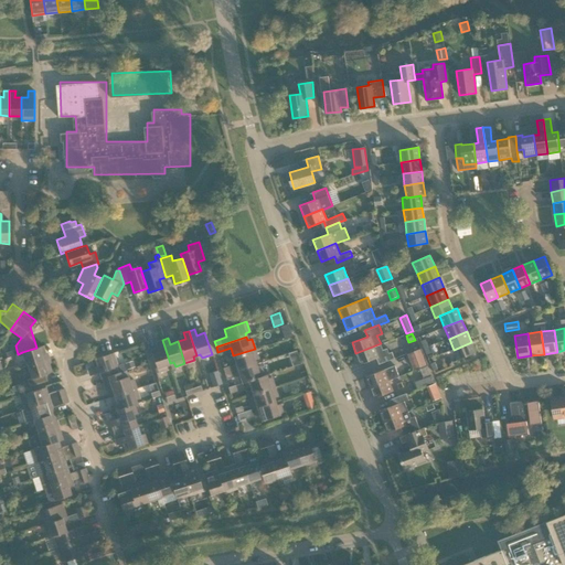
[(167,365),(170,363),(162,340),(157,341),(158,348),(150,350),(158,372),(168,369),(167,365)]
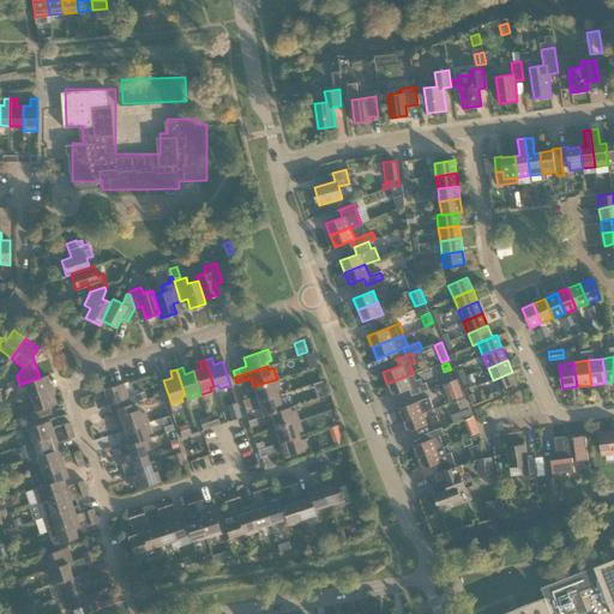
[(512,372),(493,380),(498,391),(517,383),(512,372)]
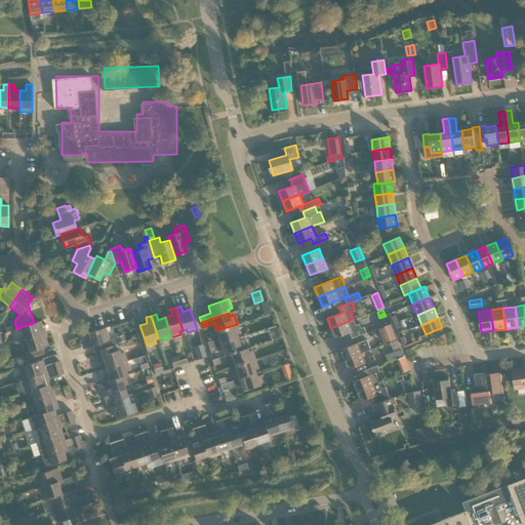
[(354,319),(330,328),(334,338),(350,332),(352,338),(366,332),(364,326),(361,328),(359,323),(356,325),(354,319)]
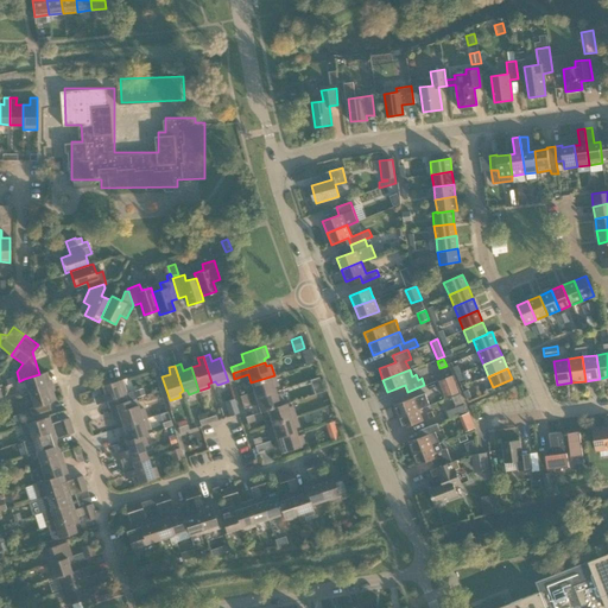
[(24,379),(29,393),(51,386),(46,372),(39,374),(24,379)]
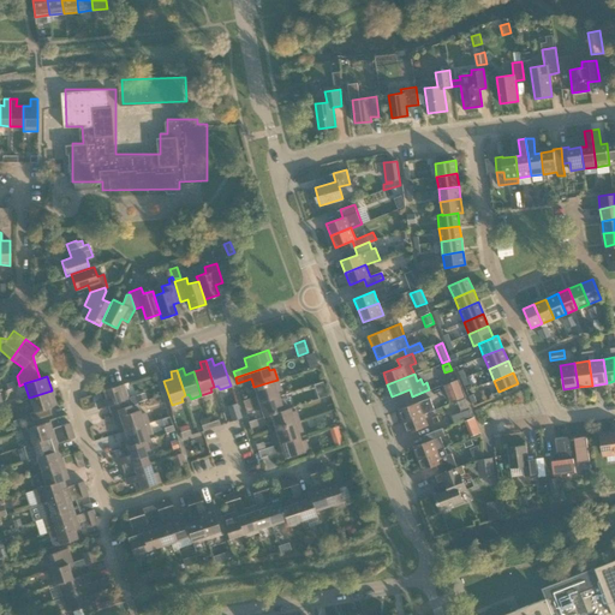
[(281,390),(278,380),(254,387),(256,395),(243,400),(244,406),(278,395),(276,392),(281,390)]
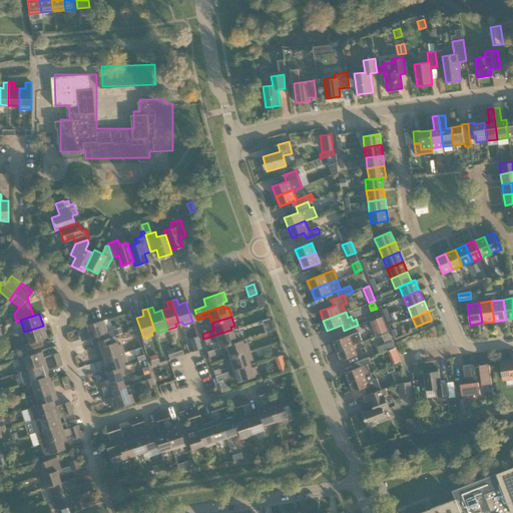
[(272,317),(265,320),(269,332),(276,329),(272,317)]
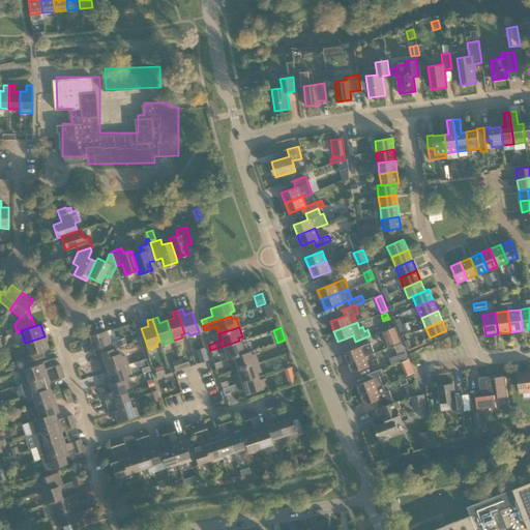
[(400,342),(394,327),(382,332),(388,347),(400,342)]
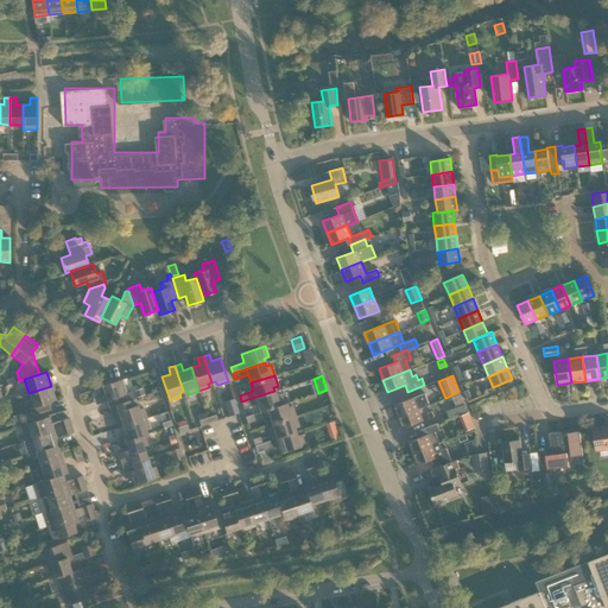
[(109,406),(128,400),(135,398),(133,391),(126,393),(121,379),(97,387),(101,396),(94,398),(96,404),(107,400),(109,406)]
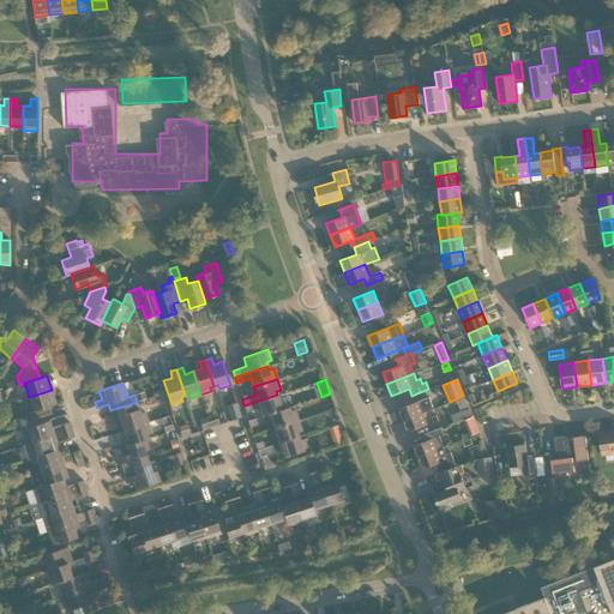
[(56,404),(52,390),(29,397),(34,410),(29,413),(31,420),(50,413),(48,407),(56,404)]
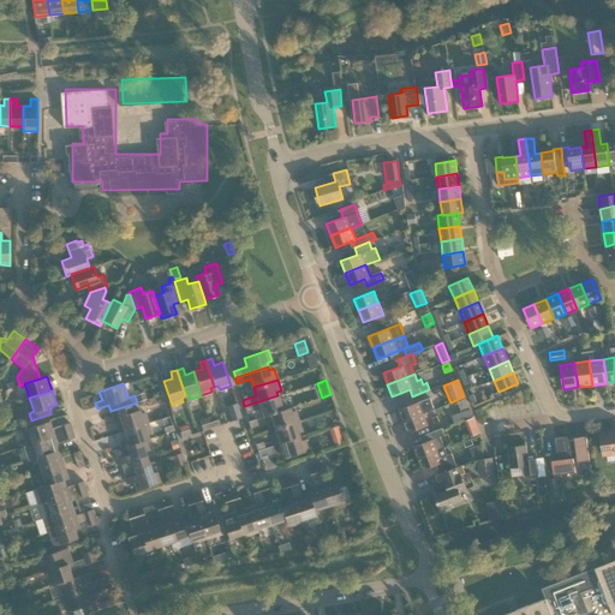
[(481,400),(477,393),(469,395),(472,404),(481,400)]
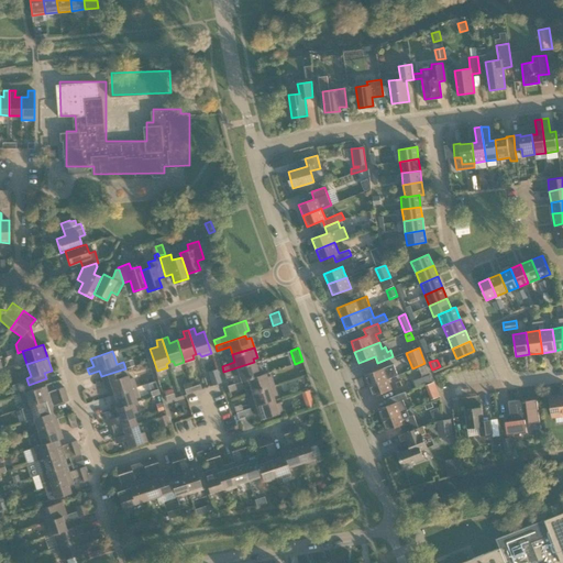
[(255,365),(254,362),(223,372),(225,377),(239,374),(241,381),(263,374),(260,364),(255,365)]
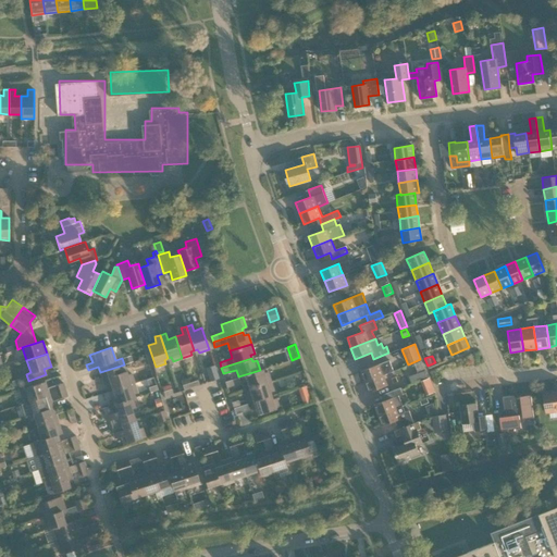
[(364,382),(394,371),(390,360),(361,371),(364,382)]
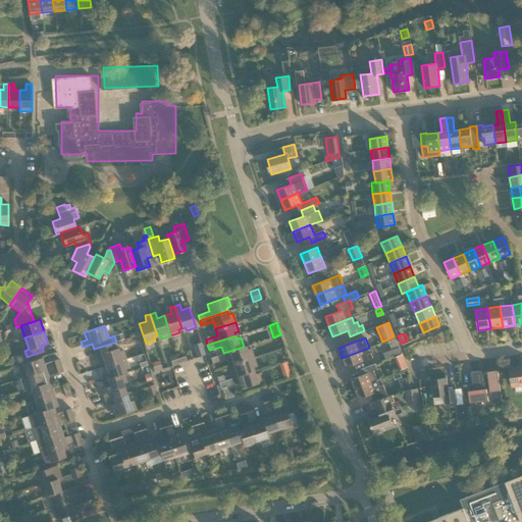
[(399,347),(395,337),(388,341),(392,350),(399,347)]
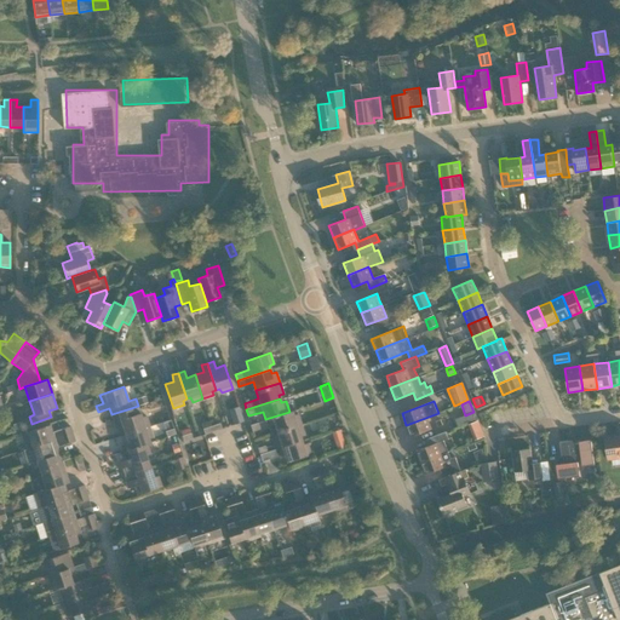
[(125,434),(149,426),(145,415),(142,417),(141,413),(133,414),(131,408),(112,414),(115,428),(122,425),(125,434)]
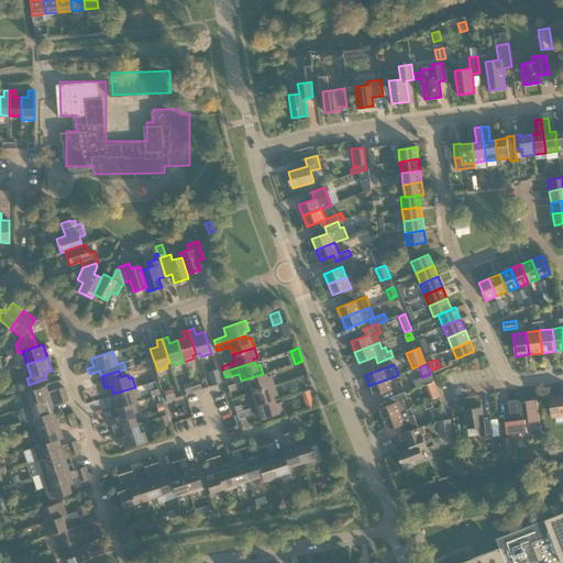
[(249,385),(252,393),(274,385),(271,375),(266,377),(265,373),(263,374),(241,381),(243,387),(249,385)]
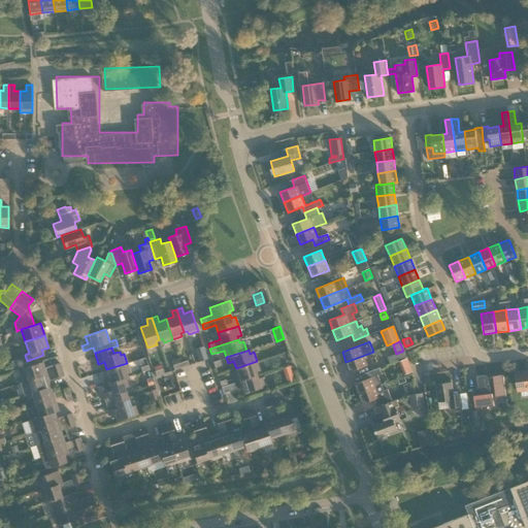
[(373,352),(345,362),(350,371),(367,365),(364,356),(373,352)]
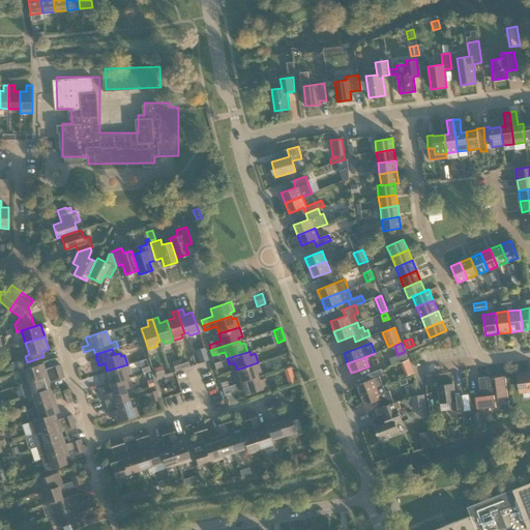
[(175,371),(182,369),(180,363),(178,359),(172,361),(175,371)]
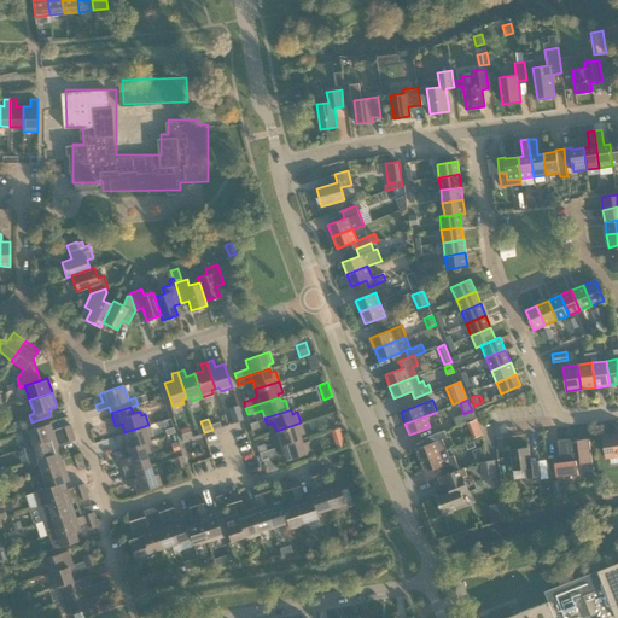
[(483,435),(477,419),(466,423),(473,438),(483,435)]
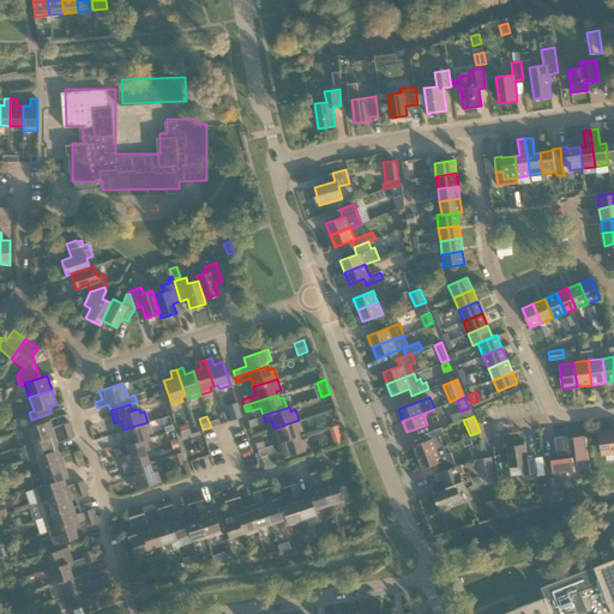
[(25,444),(31,443),(72,429),(70,421),(52,427),(49,420),(20,429),(25,444)]
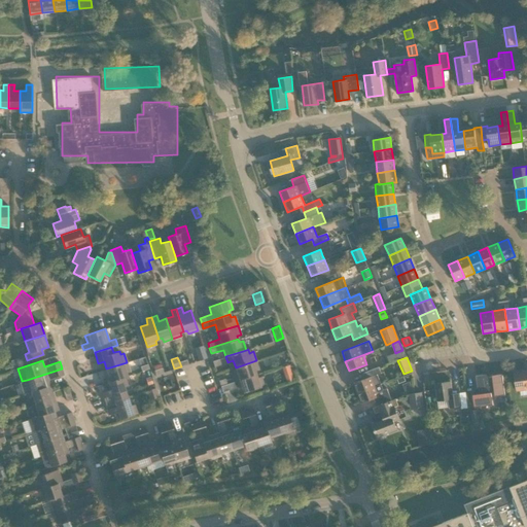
[(232,376),(234,382),(256,374),(255,371),(258,370),(256,360),(236,367),(238,375),(232,376)]
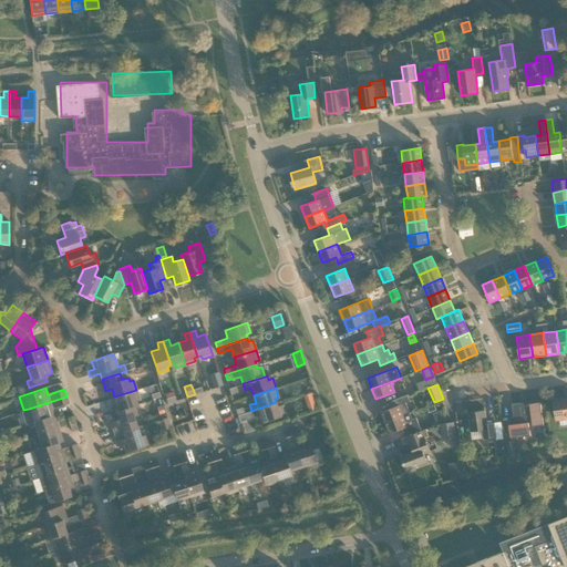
[(135,405),(137,404),(135,401),(140,399),(136,390),(114,397),(116,404),(111,406),(113,412),(135,405)]
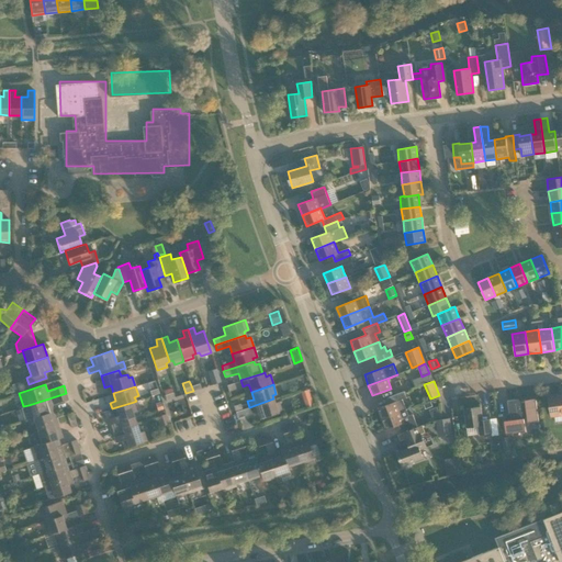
[(164,391),(165,394),(167,400),(175,397),(171,388),(164,391)]
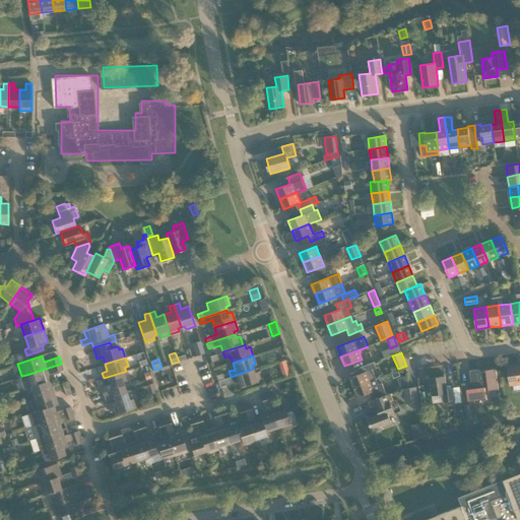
[(290,374),(285,360),(278,363),(282,377),(290,374)]
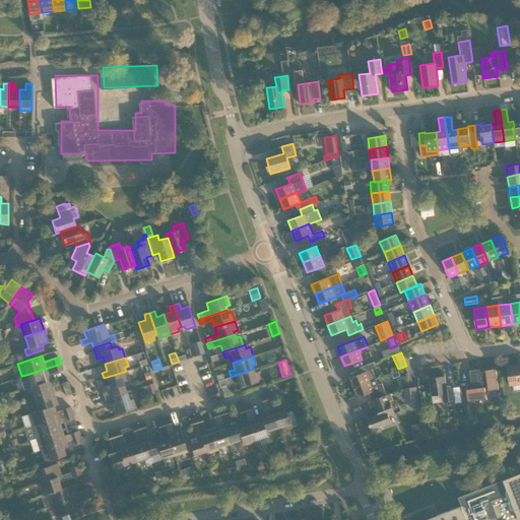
[(370,381),(371,382),(376,380),(372,369),(376,368),(374,362),(359,368),(361,374),(349,378),(352,388),(370,381)]
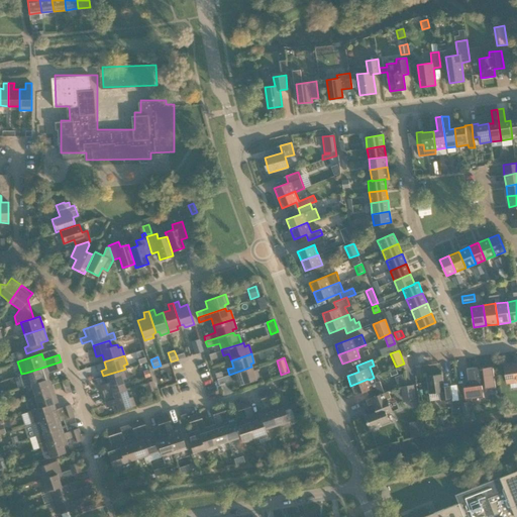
[(63,368),(61,362),(26,373),(30,384),(49,378),(47,373),(63,368)]
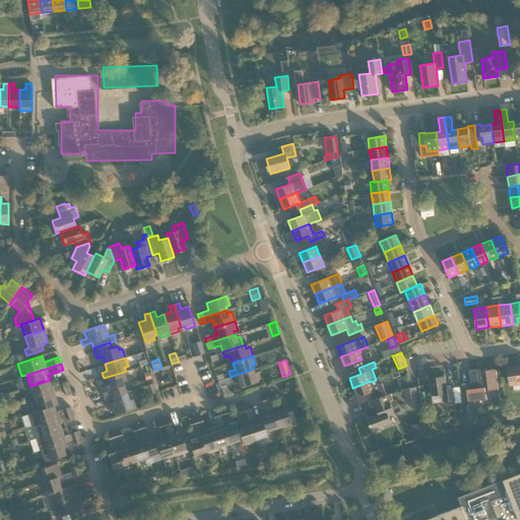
[(519,365),(508,367),(510,385),(519,383),(519,365)]
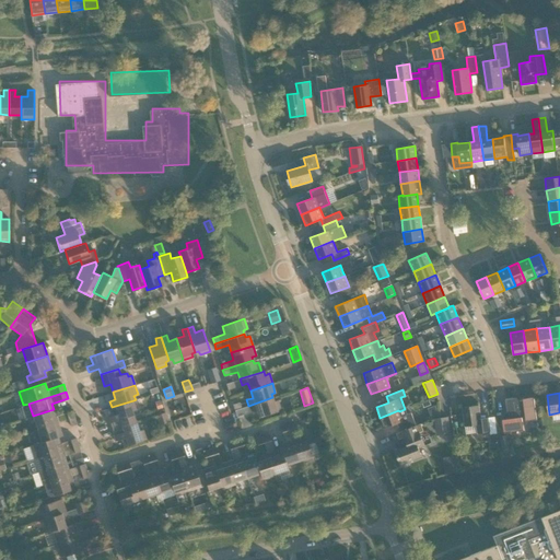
[(241,408),(243,412),(249,410),(251,411),(256,409),(258,417),(280,409),(278,400),(273,401),(272,397),(248,406),(241,408)]
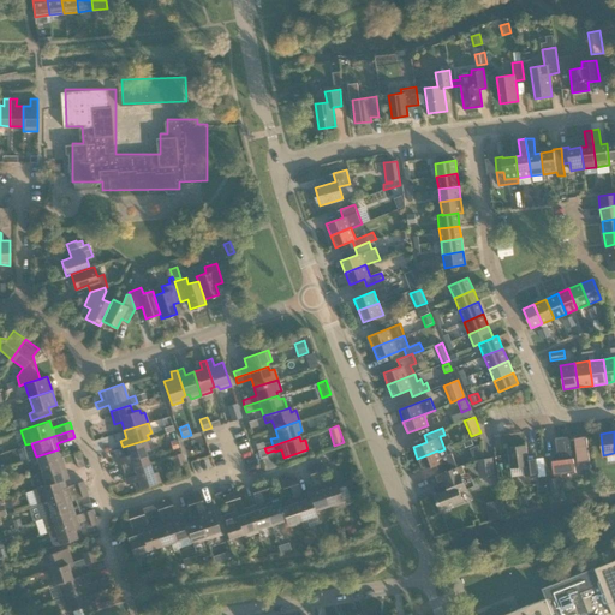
[(571,441),(569,439),(563,440),(563,437),(555,439),(557,460),(551,461),(554,475),(561,475),(561,477),(568,476),(567,473),(574,472),(573,459),(577,458),(578,463),(589,460),(586,436),(574,437),(574,440),(571,441)]
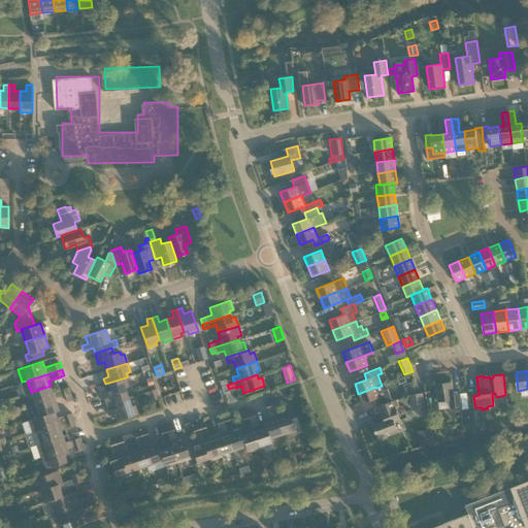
[(107,403),(128,397),(125,388),(128,386),(126,377),(105,384),(107,391),(101,393),(103,398),(105,397),(107,403)]
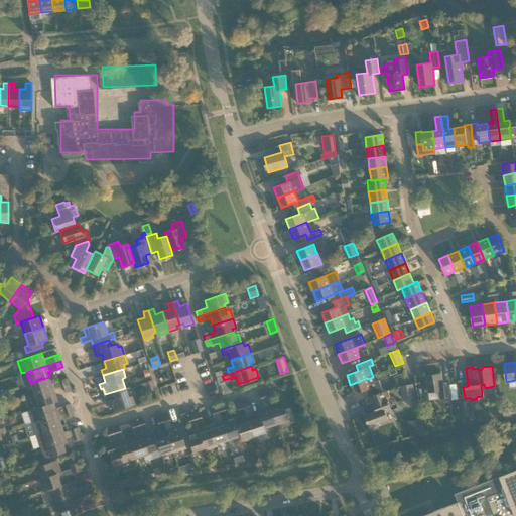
[(442,385),(440,373),(426,375),(428,392),(438,391),(440,398),(452,397),(449,384),(442,385)]
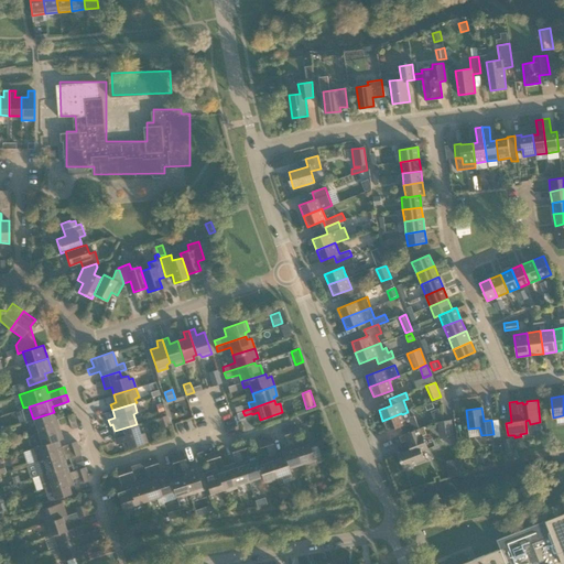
[(58,425),(68,422),(75,420),(73,413),(56,419),(54,412),(33,419),(38,432),(58,425)]
